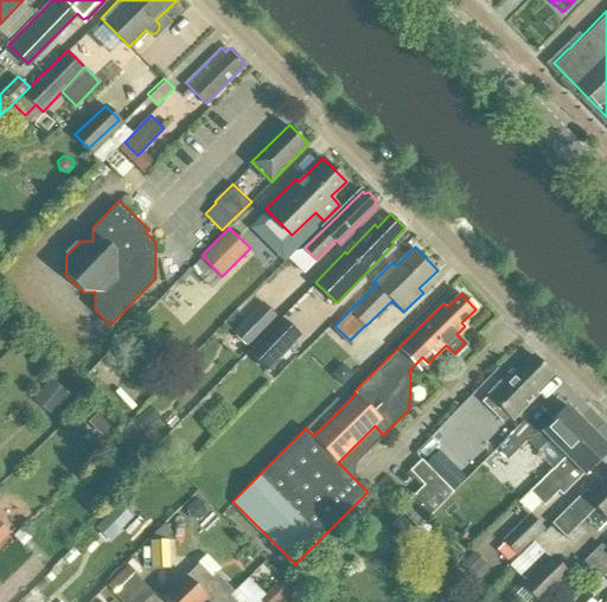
[(305,324),(318,311),(302,298),(291,311),(305,324)]
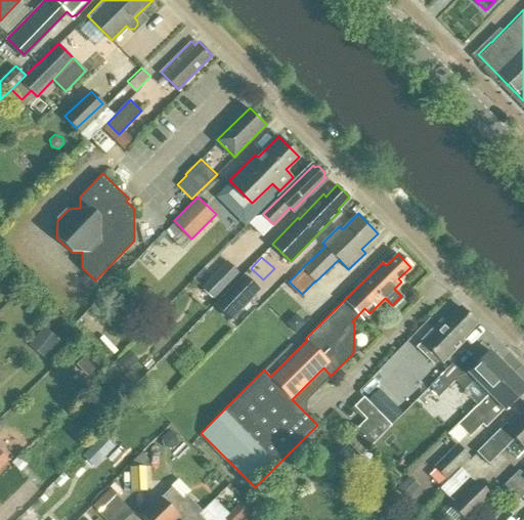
[(227,259),(201,286),(214,299),(241,272),(227,259)]
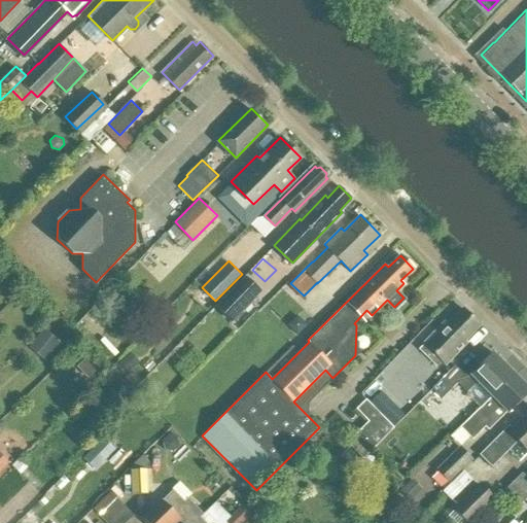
[(245,278),(218,306),(233,319),(259,291),(245,278)]
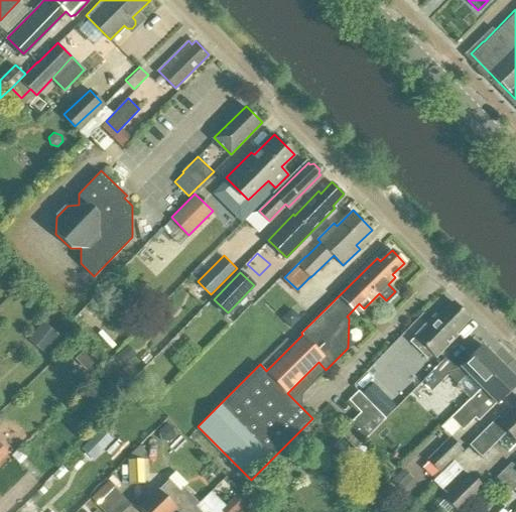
[(427,357),(417,366),(409,358),(385,382),(402,398),(421,379),(439,363),(433,357),(457,334),(455,332),(469,317),(470,317),(454,301),(438,316),(435,313),(415,335),(415,336),(410,341),(427,357)]
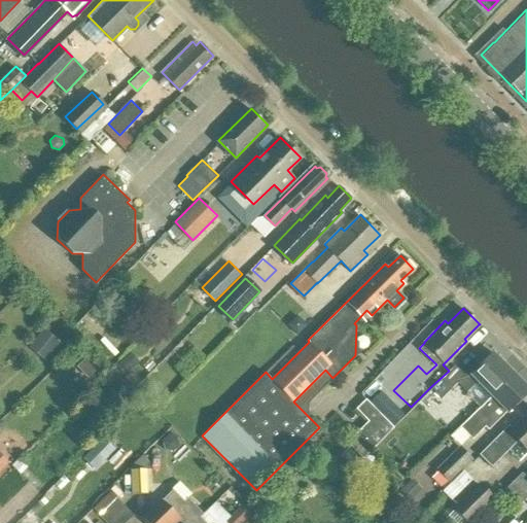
[(45,359),(60,341),(43,327),(29,346),(45,359)]
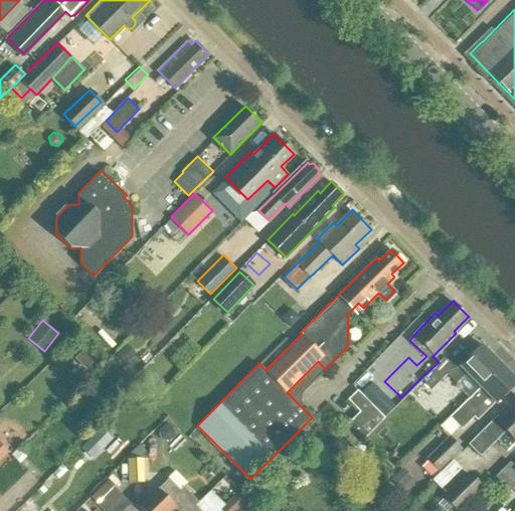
[(481,387),(503,365),(500,362),(502,359),(495,352),(492,354),(482,344),(470,356),(467,353),(454,365),(445,356),(439,362),(420,378),(431,388),(447,373),(456,382),(466,372),(480,386),(481,387)]
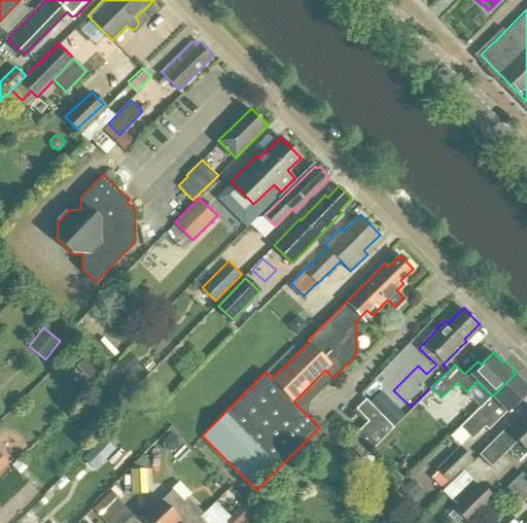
[(526,393),(526,385),(515,374),(492,396),(491,395),(480,408),(479,407),(468,418),(460,426),(472,439),(485,425),(488,428),(506,411),(508,413),(526,393)]
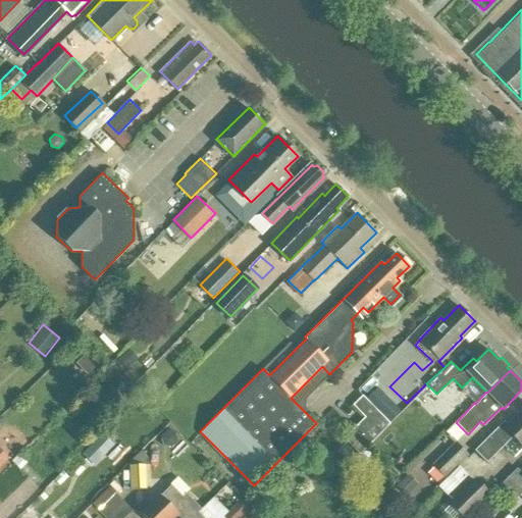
[(360,453),(390,422),(363,394),(353,403),(365,415),(344,436),(360,453)]
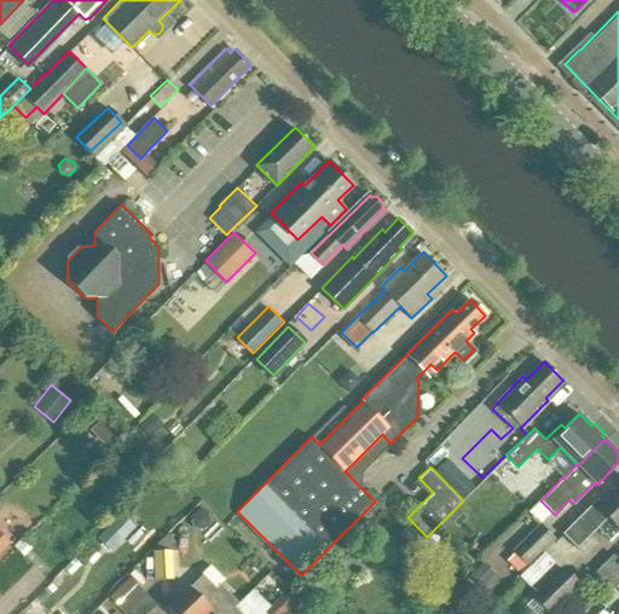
[(618,526),(618,485),(602,502),(597,497),(562,532),(577,548),(608,516),(618,526)]
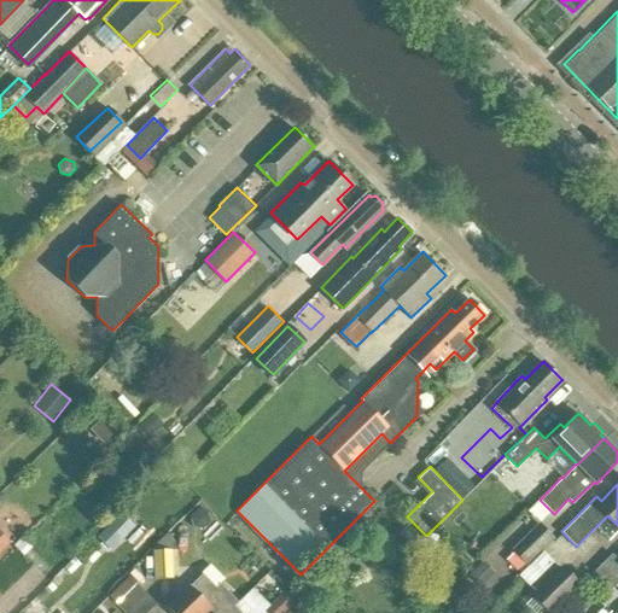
[(211,521),(209,511),(198,506),(190,514),(192,525),(203,530),(211,521)]
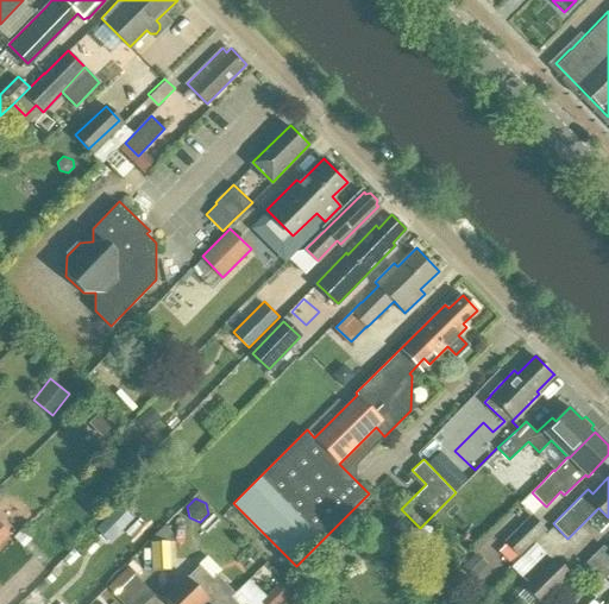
[(120,529),(132,517),(119,504),(107,516),(120,529)]
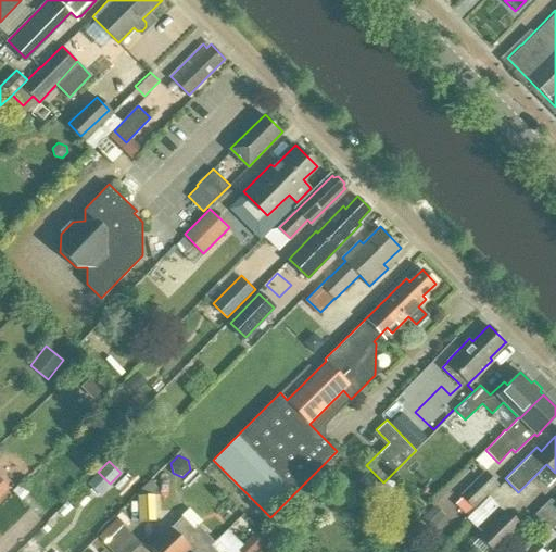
[(484,469),(459,493),(474,509),(498,484),(484,469)]
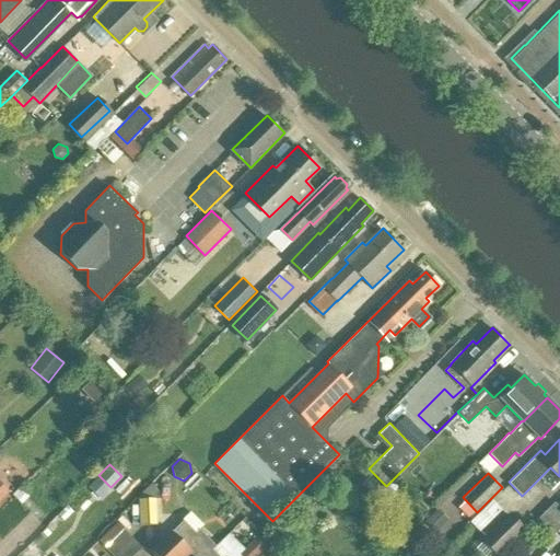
[(101,498),(111,487),(98,475),(89,485),(101,498)]
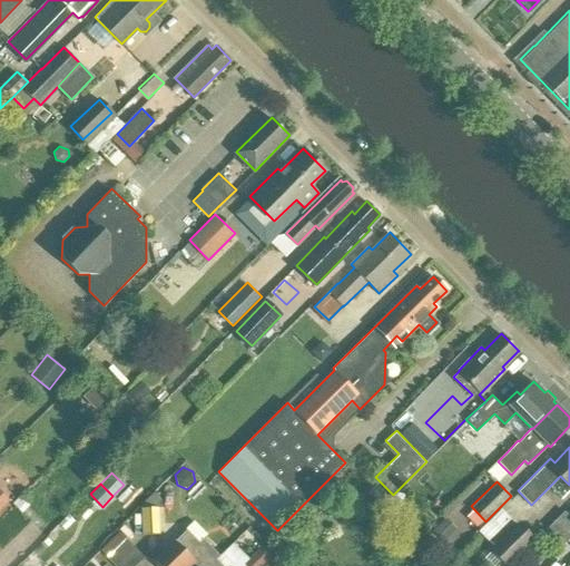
[(0,508),(10,499),(0,488),(0,508)]
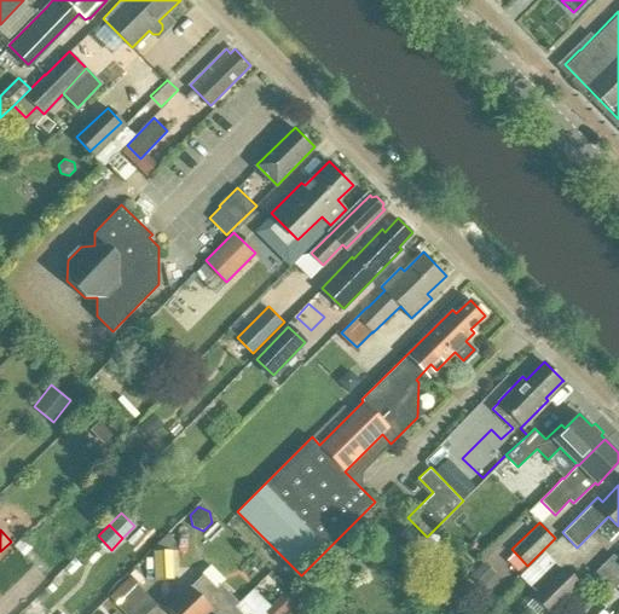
[(155,550),(156,580),(172,579),(171,550),(155,550)]
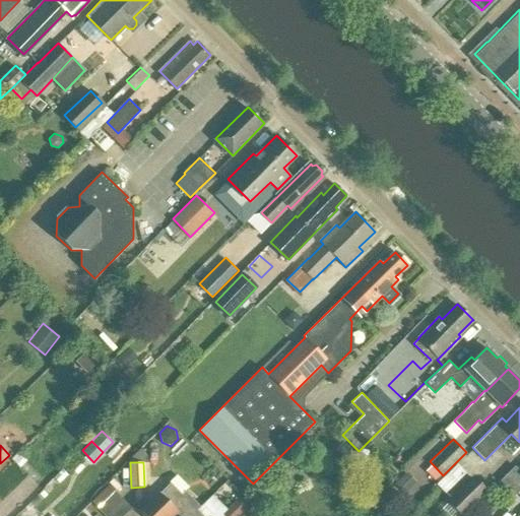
[(519,465),(517,469),(519,472),(519,488),(511,497),(519,506),(519,505),(519,465)]
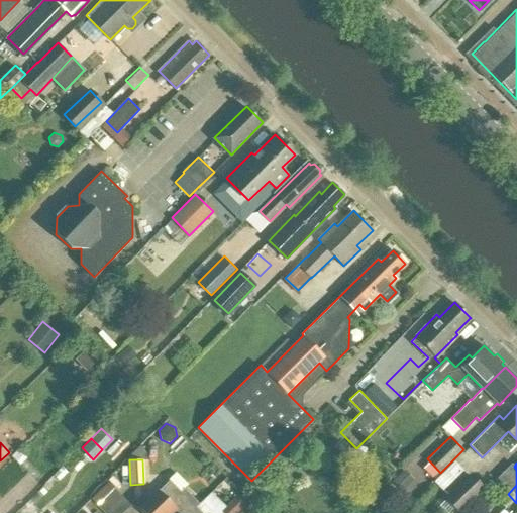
[(458,512),(460,512),(486,488),(470,472),(443,498),(458,512)]
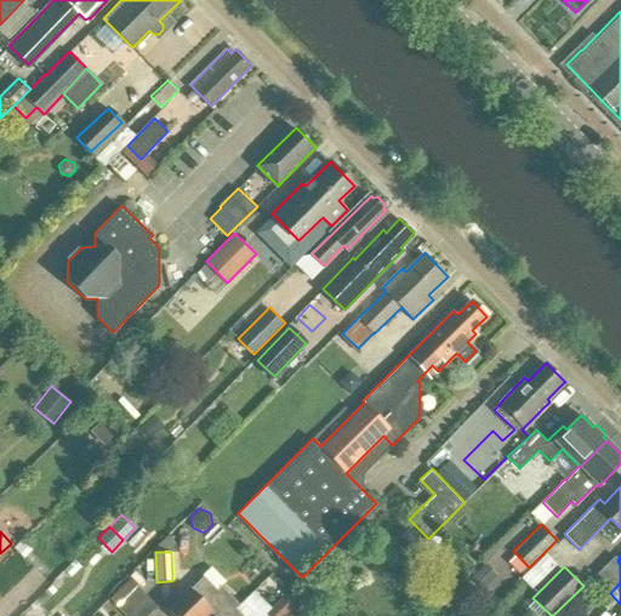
[(216,589),(201,576),(167,610),(172,615),(215,615),(233,599),(220,585),(216,589)]
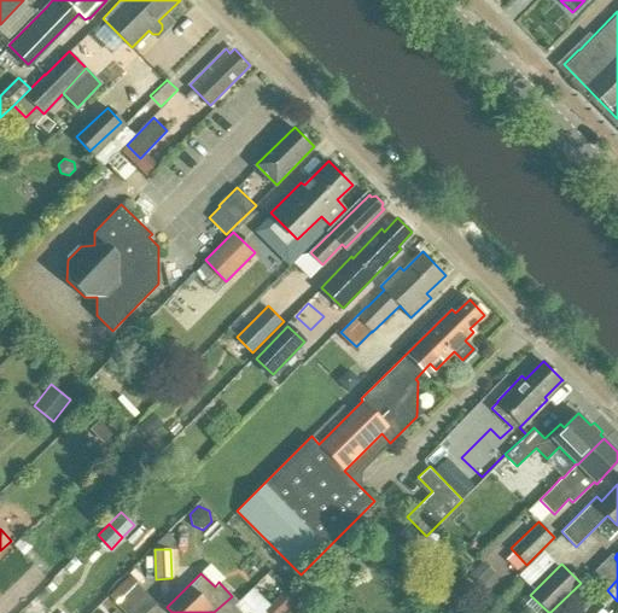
[(128,576),(109,595),(115,602),(134,582),(128,576)]
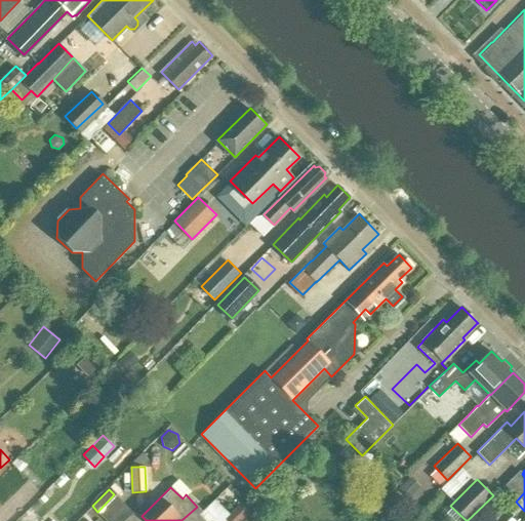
[(227,520),(239,520),(247,513),(238,504),(224,518),(227,520)]
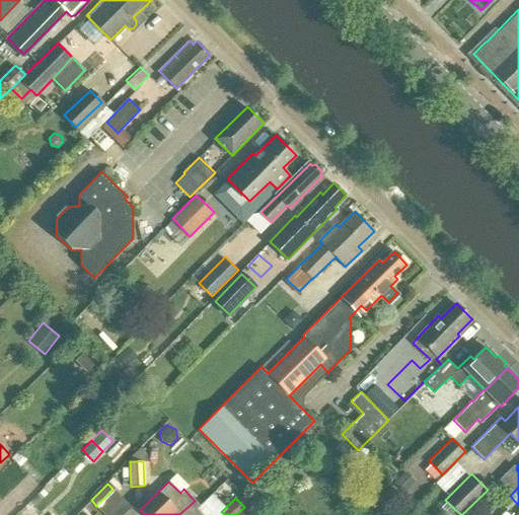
[(199,505),(195,501),(179,514),(202,514),(196,509),(199,505)]
